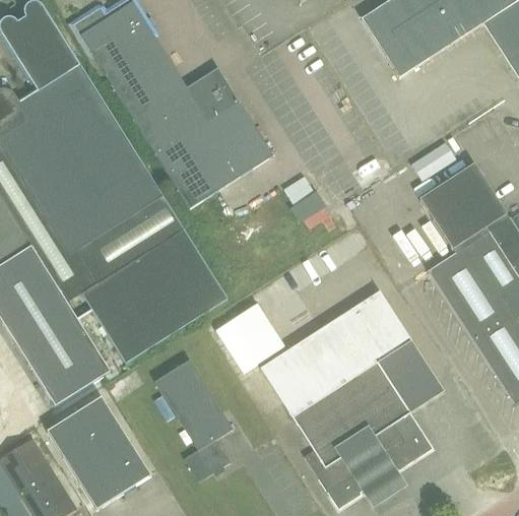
[(0,182),(3,187),(38,242),(72,298),(79,294),(123,363),(230,296),(186,227),(183,229),(161,195),(112,116),(79,63),(42,5),(41,4),(40,2),(38,2),(37,1),(35,1),(33,0),(31,1),(29,1),(28,2),(26,3),(25,4),(24,6),(23,7),(23,9),(23,10),(23,12),(24,14),(24,15),(16,20),(15,19),(14,18),(13,17),(11,16),(9,16),(8,16),(6,16),(4,16),(3,17),(2,18),(0,20),(0,31),(37,89),(18,101),(14,93),(10,90),(5,88),(1,88),(0,88),(0,182)]
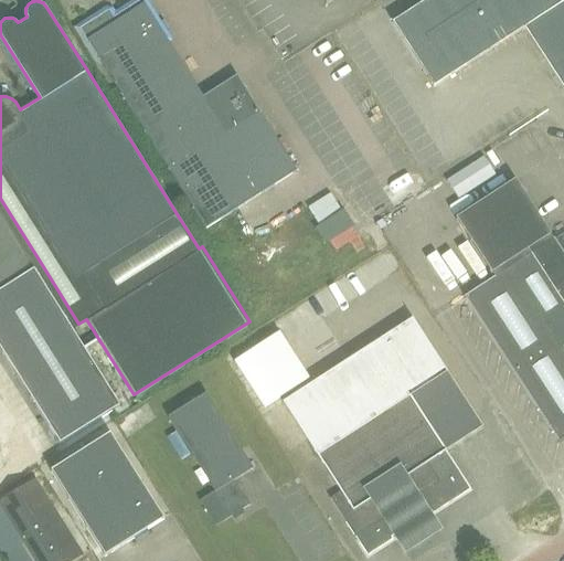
[(110,74),(205,225),(240,281),(330,224),(295,168),(235,73),(202,94),(167,39),(167,38),(161,29),(165,27),(159,19),(156,20),(144,0),(137,3),(135,0),(126,0),(114,8),(112,4),(105,3),(76,22),(109,75),(110,74)]
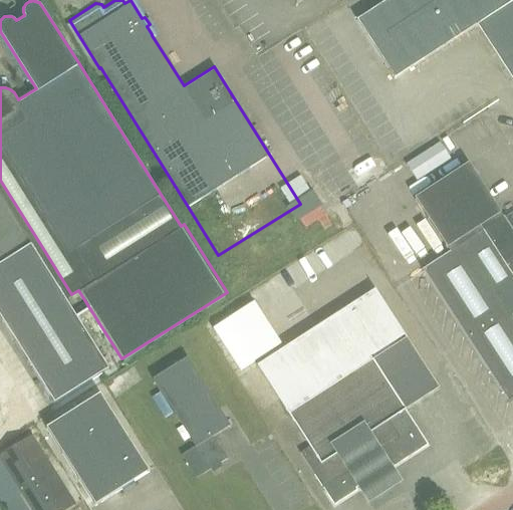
[(382,0),(356,17),(394,75),(479,20),(512,72),(512,0),(382,0)]
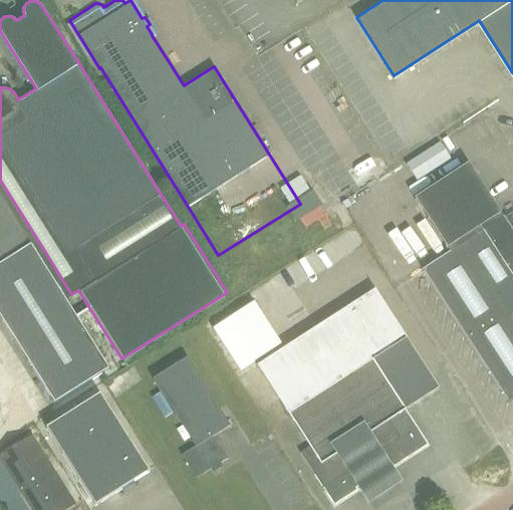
[(512,207),(502,214),(468,160),(413,195),(448,249),(422,266),(507,399),(512,395),(512,207)]
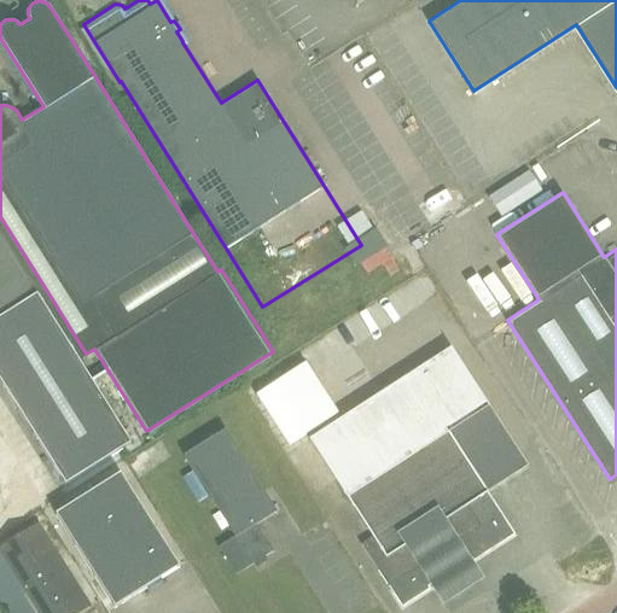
[(0,314),(45,287),(4,222),(0,216),(0,314)]
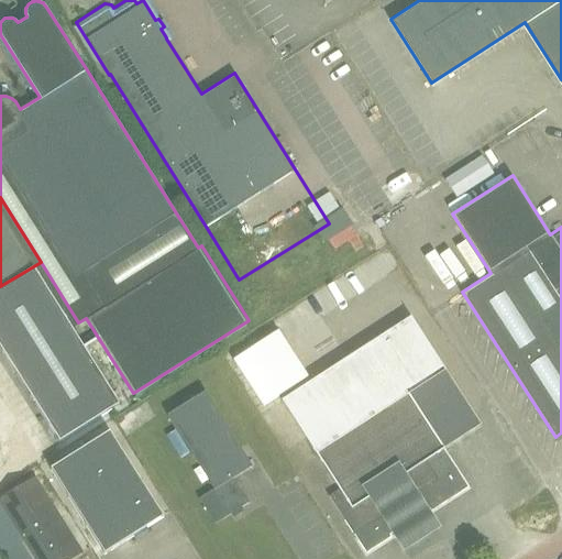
[(41,262),(0,286),(0,344),(59,438),(119,401),(72,327),(78,322),(41,262)]
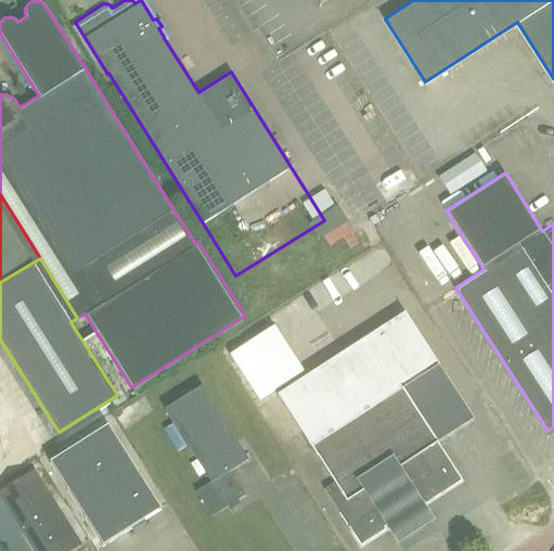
[(277,392),(333,479),(323,486),(348,524),(360,542),(385,526),(384,524),(386,522),(393,532),(404,524),(407,528),(416,522),(414,517),(425,511),(420,501),(422,499),(424,501),(461,477),(437,439),(473,417),(438,363),(403,309),(283,387),(277,392)]
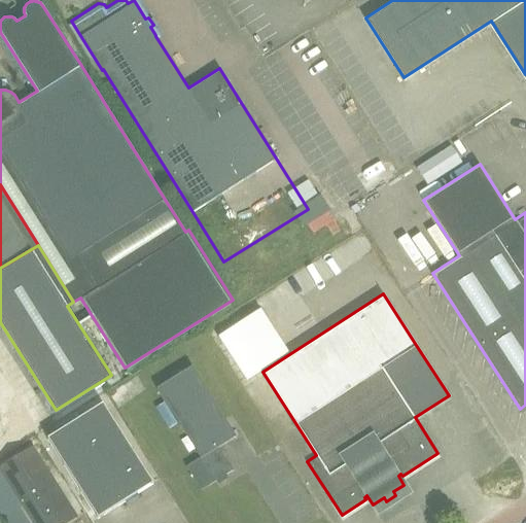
[(259,308),(217,335),(245,377),(287,350),(259,308)]
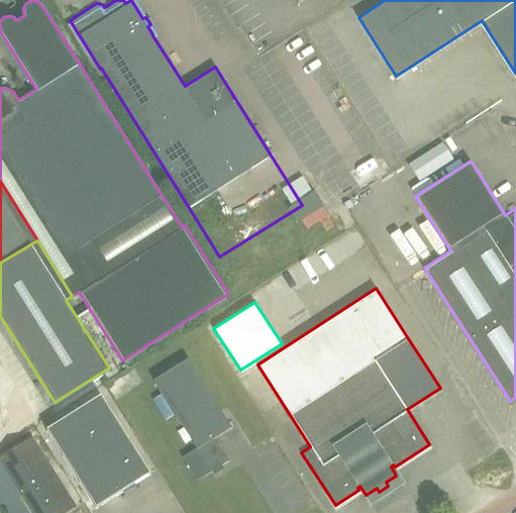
[(187,356),(153,378),(196,445),(182,454),(197,478),(227,457),(213,436),(230,425),(187,356)]
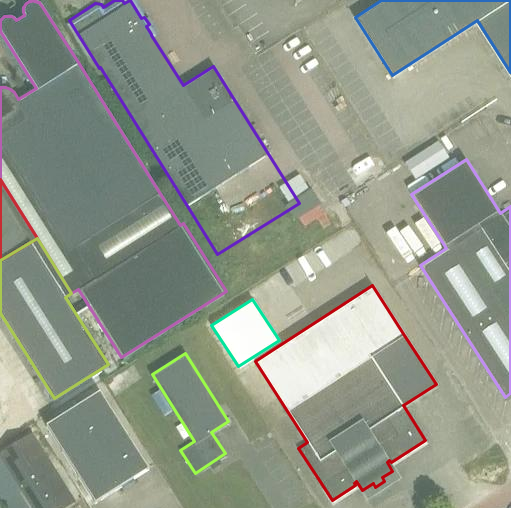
[(0,384),(10,378),(0,363),(0,384)]
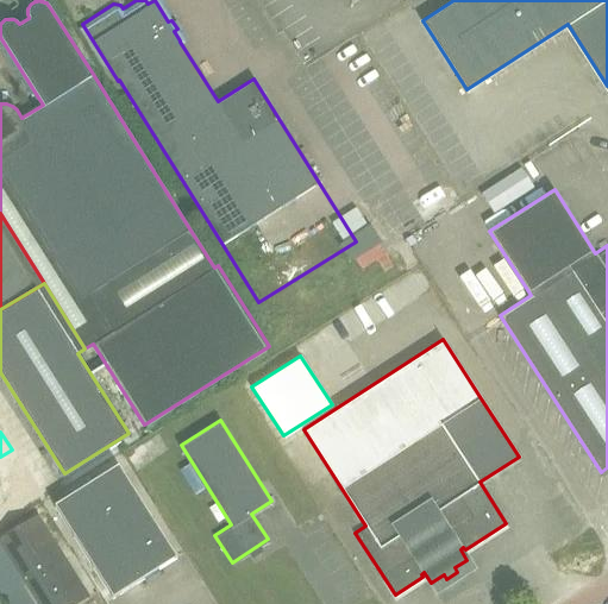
[(176,555),(118,463),(54,503),(112,596),(176,555)]
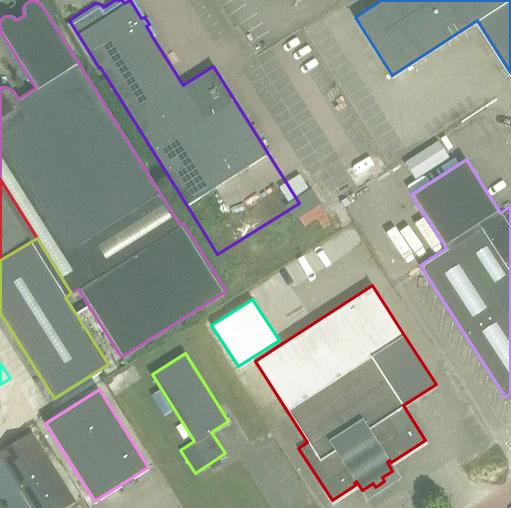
[(188,432),(180,420),(175,423),(182,435),(188,432)]
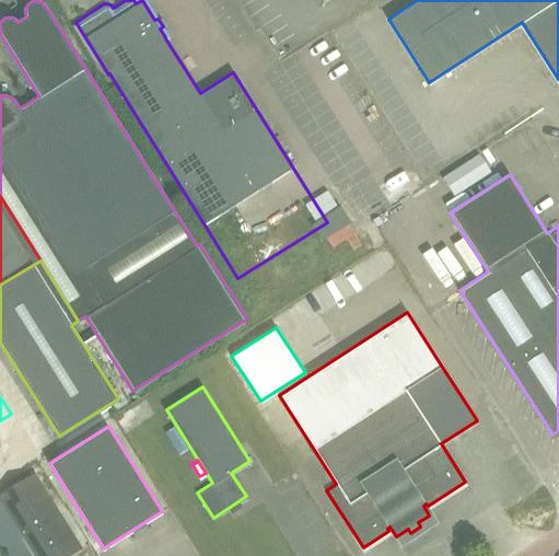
[(23,555),(12,537),(21,532),(35,555),(65,555),(81,546),(34,472),(0,493),(0,500),(8,512),(0,518),(0,555),(23,555)]
